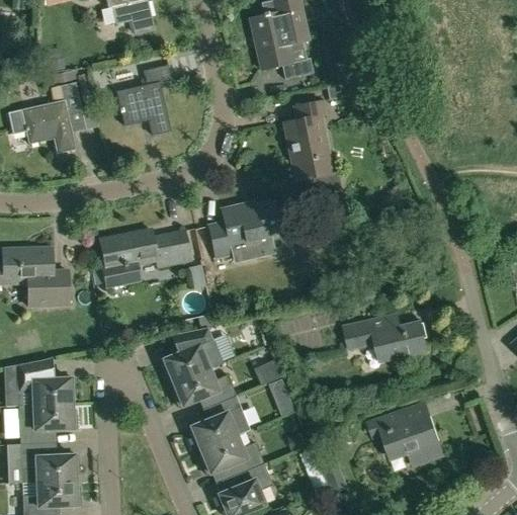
[(106,0),(108,6),(112,5),(116,22),(132,19),(135,32),(154,28),(148,0),(106,0)]
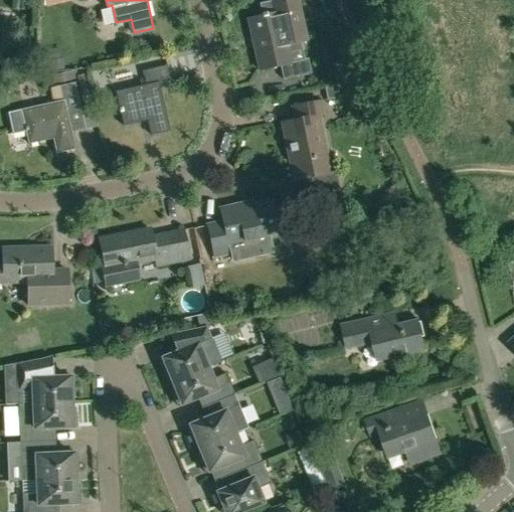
[(306,58),(302,40),(307,39),(298,0),(277,0),(273,1),(275,12),(249,18),(261,68),(281,64),(284,77),(312,71),(309,57),(306,58)]
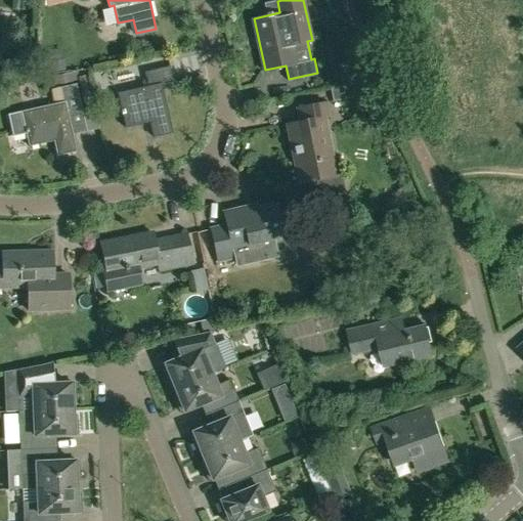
[(55,64),(53,48),(45,49),(47,66),(55,64)]
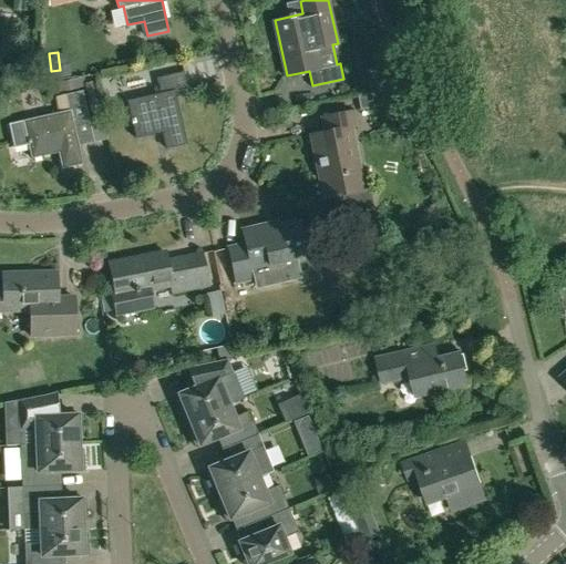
[(186,142),(174,90),(188,86),(184,69),(157,75),(161,92),(127,99),(136,136),(163,130),(167,146),(186,142)]
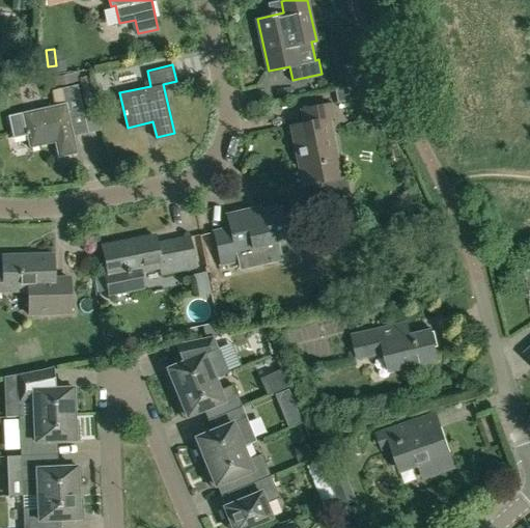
[(57,83),(72,80),(70,73),(55,76),(57,83)]
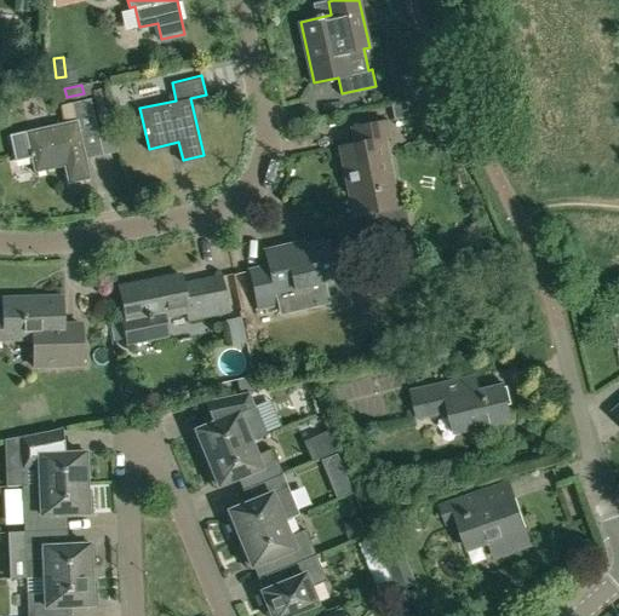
[(436,110),(428,96),(393,102),(395,117),(436,110)]
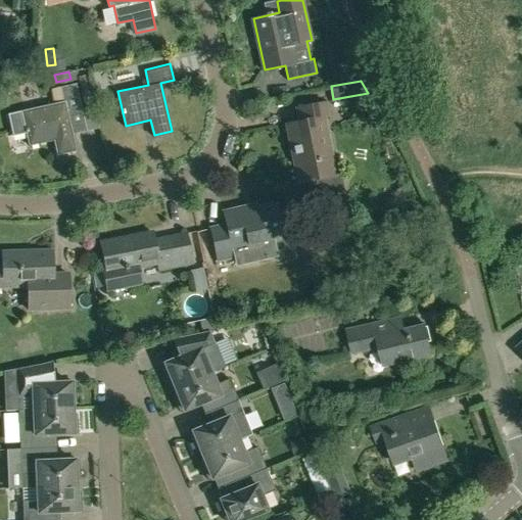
[(54,102),(9,112),(13,134),(27,131),(30,144),(54,138),(57,153),(76,149),(67,110),(82,107),(77,82),(60,86),(51,87),(54,102)]
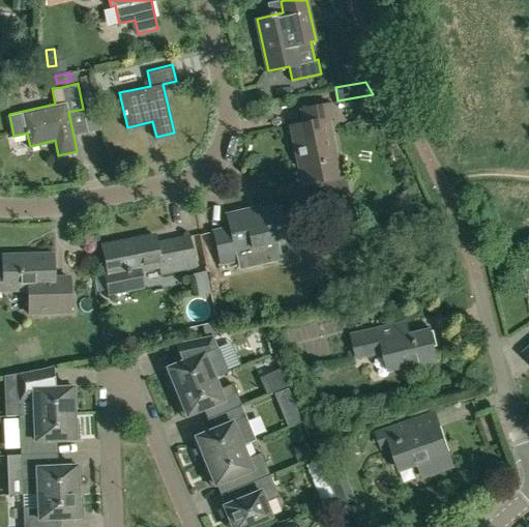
[(95,100),(91,85),(83,87),(87,103),(95,100)]
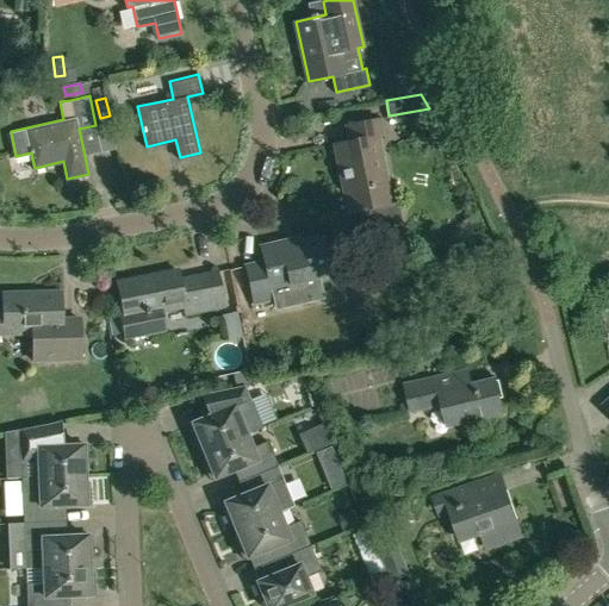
[(335,143),(349,213),(361,211),(362,218),(405,232),(395,180),(387,181),(379,136),(385,135),(381,117),(346,125),(349,141),(335,143)]
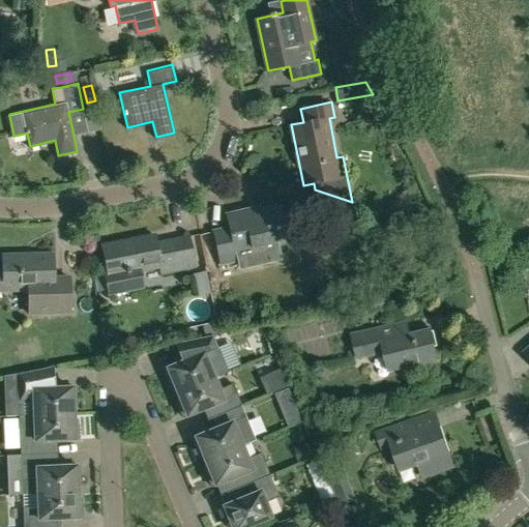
[(282,254),(278,241),(288,239),(281,206),(248,213),(248,210),(228,214),(231,227),(214,230),(221,259),(236,256),(238,264),(244,267),(278,260),(282,254)]
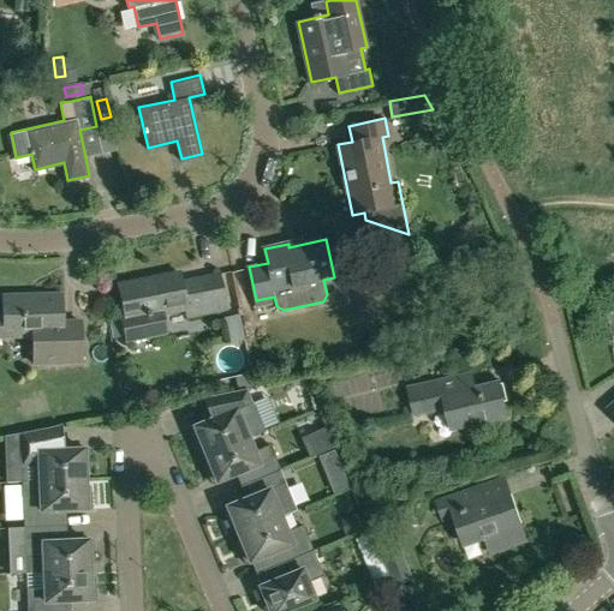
[(185,309),(186,316),(227,307),(220,271),(183,280),(180,270),(118,282),(125,317),(121,318),(126,340),(167,331),(164,312),(185,309)]
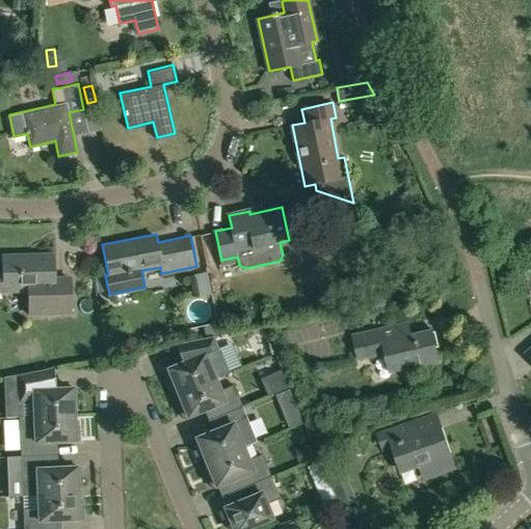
[(54,276),(54,268),(53,253),(3,255),(3,272),(0,272),(0,290),(28,290),(29,313),(71,312),(70,276),(54,276)]
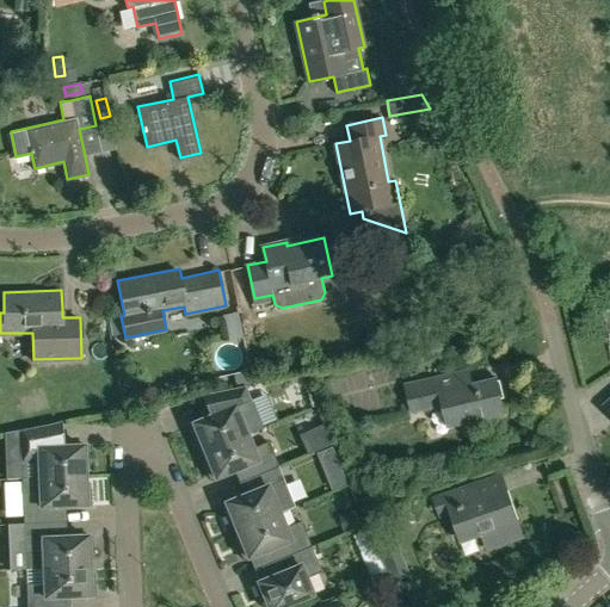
[(447,402),(451,423),(505,412),(498,379),(444,391),(442,377),(408,384),(414,409),(447,402)]
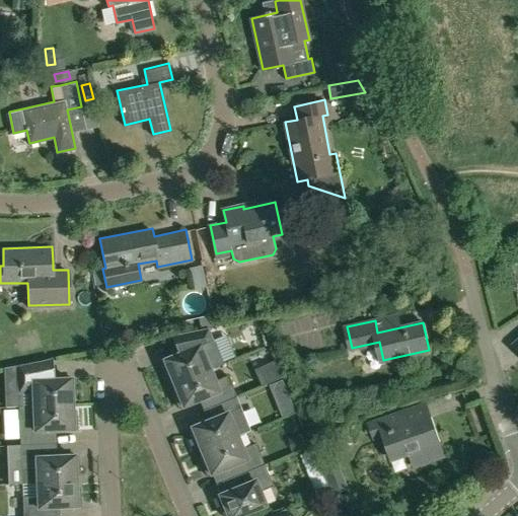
[(171,376),(173,382),(210,369),(223,363),(209,327),(171,335),(179,353),(160,361),(167,378),(171,376)]
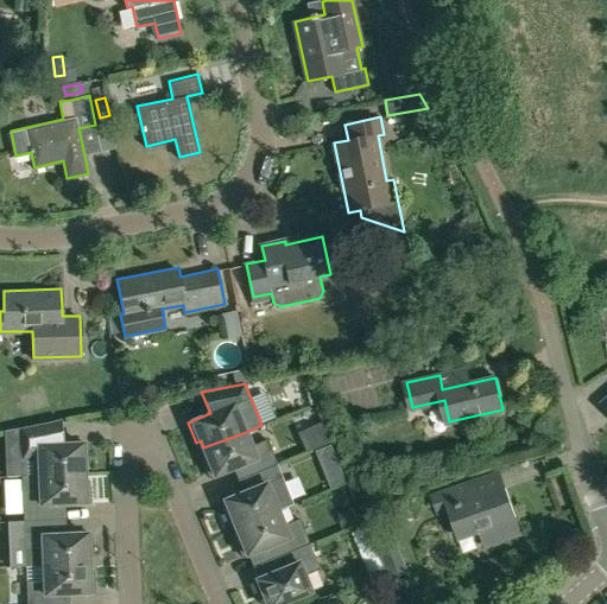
[(39,459),(40,474),(84,472),(84,464),(89,464),(88,443),(64,444),(63,419),(20,427),(21,459),(39,459)]
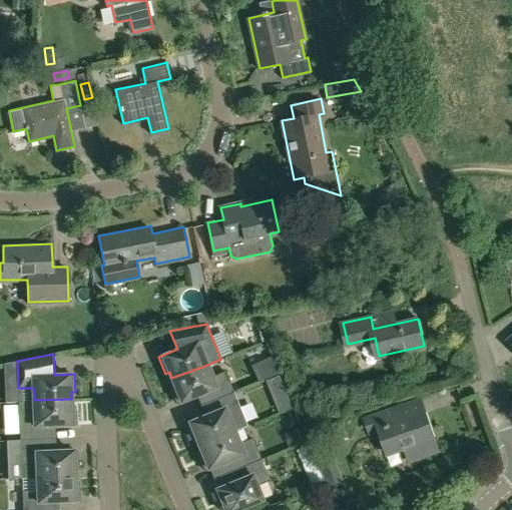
[(205,404),(234,392),(225,371),(211,376),(207,365),(171,378),(174,385),(170,386),(177,403),(201,393),(205,404)]
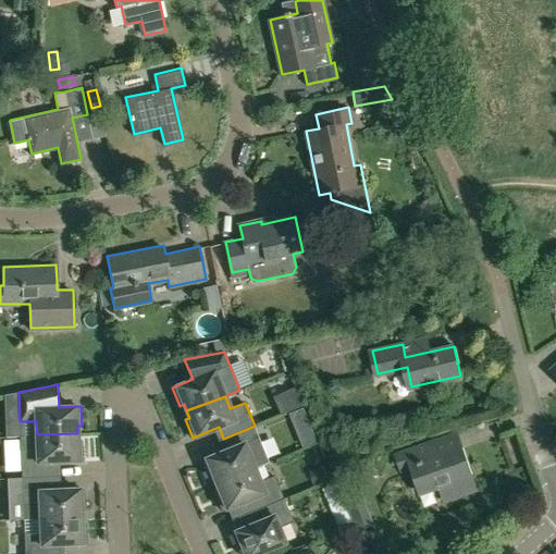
[(301,407),(287,413),(292,423),(306,417),(301,407)]
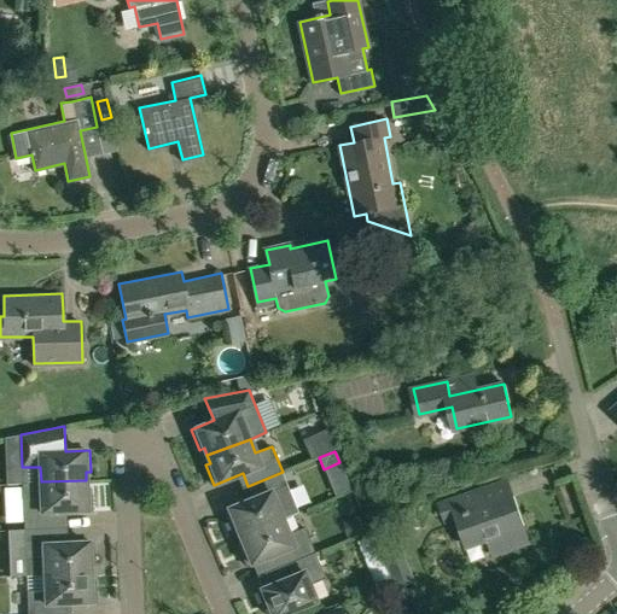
[(298,512),(287,484),(283,472),(248,486),(252,498),(225,509),(232,530),(237,528),(240,536),(283,519),(298,512)]
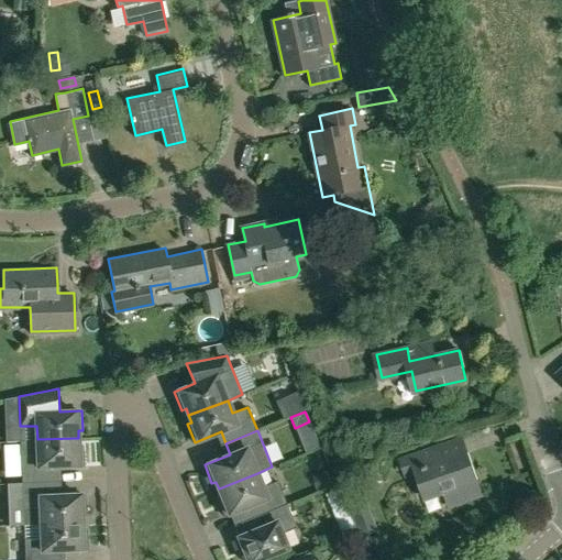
[(22,481),(57,481),(56,467),(84,465),(83,446),(79,446),(78,438),(37,439),(21,440),(22,481)]
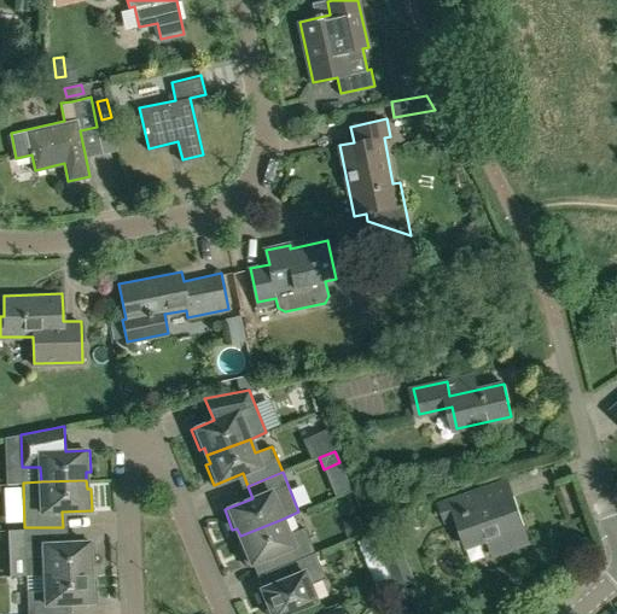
[(470,547),(496,537),(501,551),(530,542),(513,495),(492,503),(487,487),(442,503),(448,519),(459,515),(470,547)]
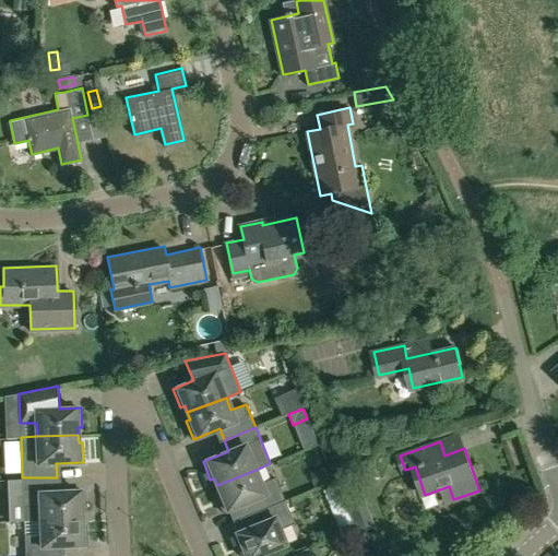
[(249,501),(253,512),(285,499),(275,476),(261,483),(256,470),(217,485),(220,493),(216,494),(224,511),(249,501)]
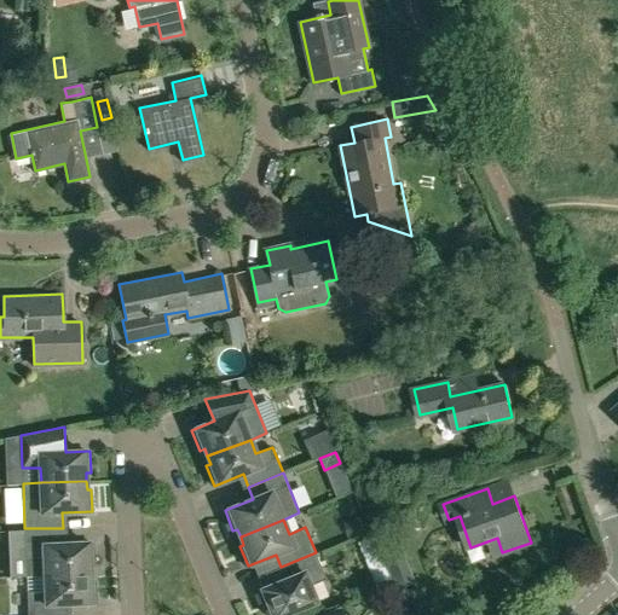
[(390,523),(373,529),(385,558),(402,552),(390,523)]
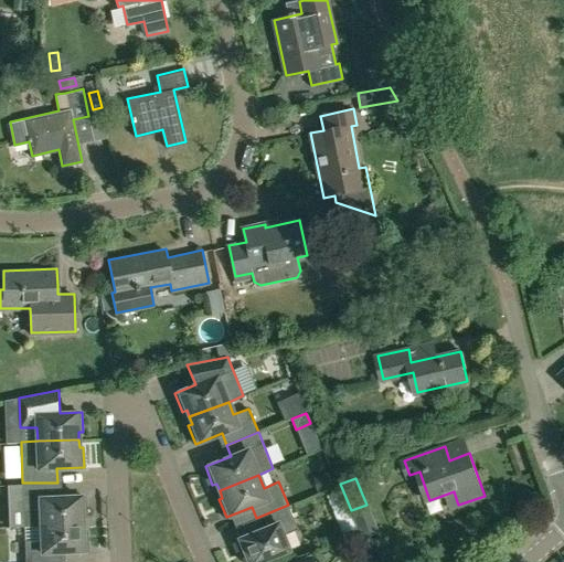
[(22,483),(24,511),(24,526),(83,523),(83,516),(86,516),(85,496),(57,497),(57,483),(22,483)]
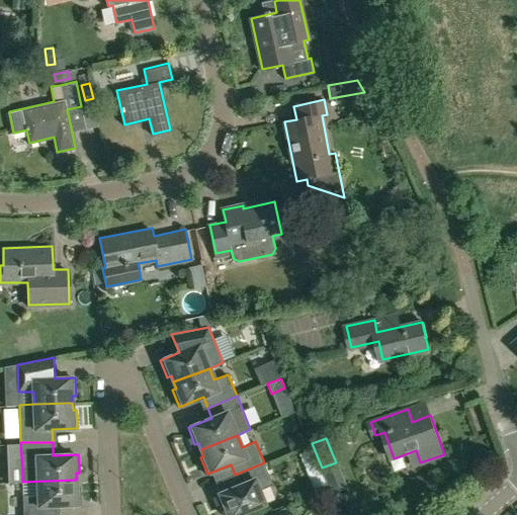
[(225,507),(228,514),(238,514),(265,504),(259,490),(273,484),(264,462),(235,475),(239,486),(216,495),(221,508),(225,507)]
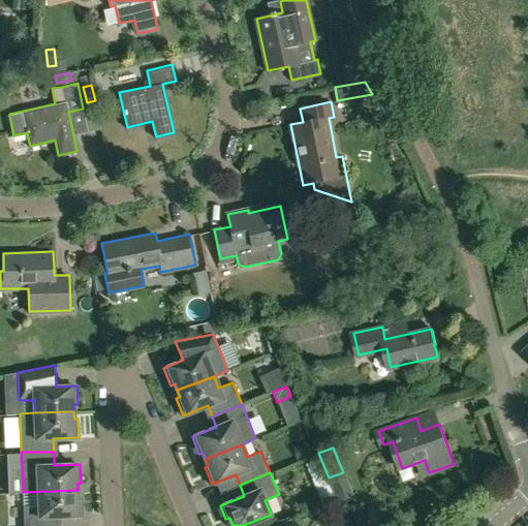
[(24,525),(56,525),(57,517),(83,515),(82,497),(78,497),(78,490),(23,492),(24,506),(24,525)]
